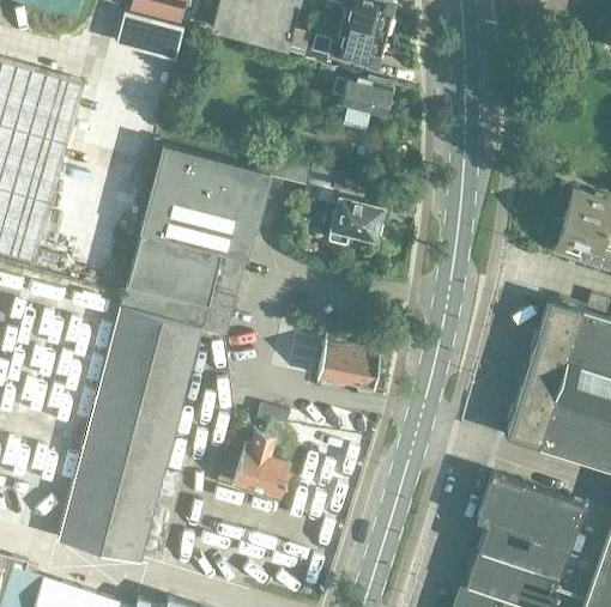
[(132,0),(131,8),(176,22),(182,0),(132,0)]
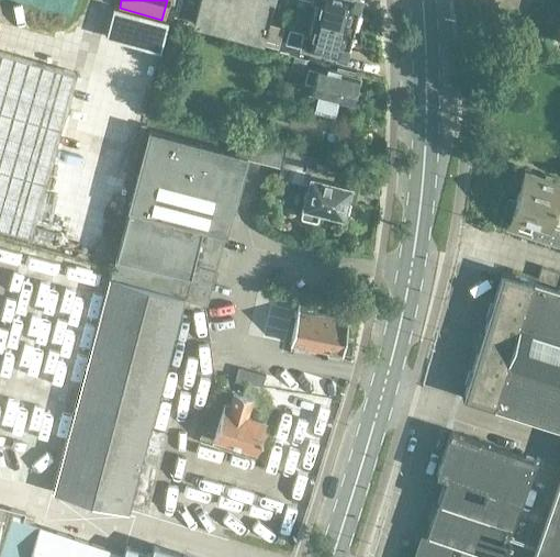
[(279,51),(283,31),(269,28),(276,0),(202,0),(194,29),(279,51)]
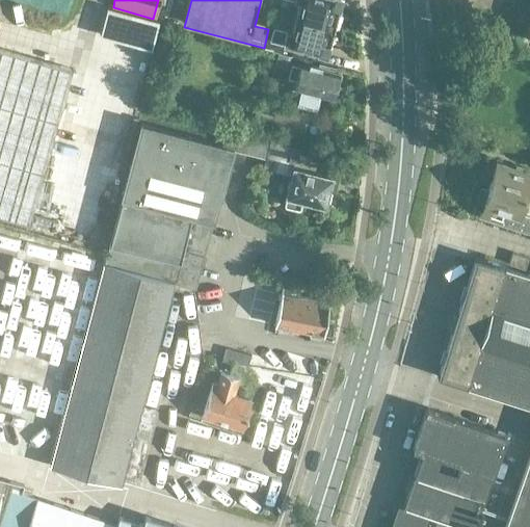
[(296,20),(336,30),(336,29),(340,26),(342,20),(340,16),(343,2),(334,0),(282,0),(283,0),(300,5),(296,20)]
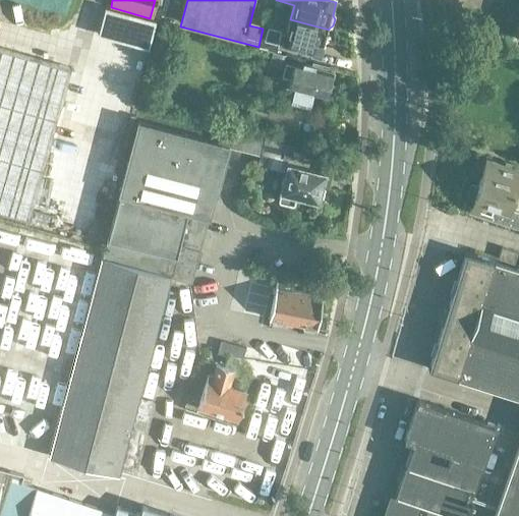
[(152,50),(159,22),(108,9),(100,37),(152,50)]
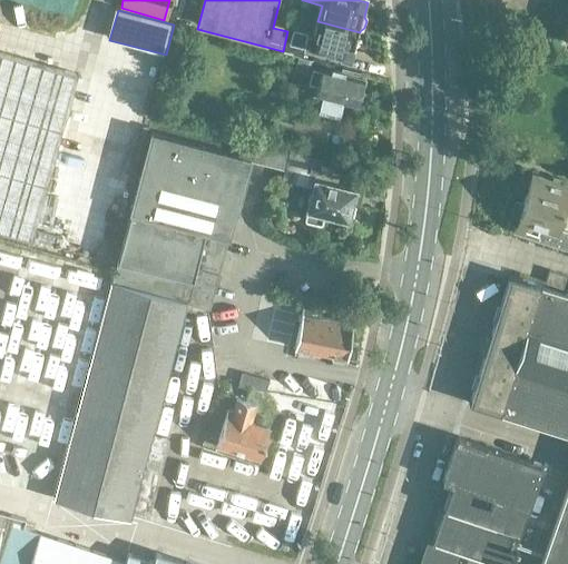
[(287,31),(283,51),(282,57),(301,61),(304,50),(352,62),(355,49),(360,47),(361,39),(360,35),(360,32),(317,21),(313,38),(294,33),(292,42),(286,41),(290,32),(287,31)]
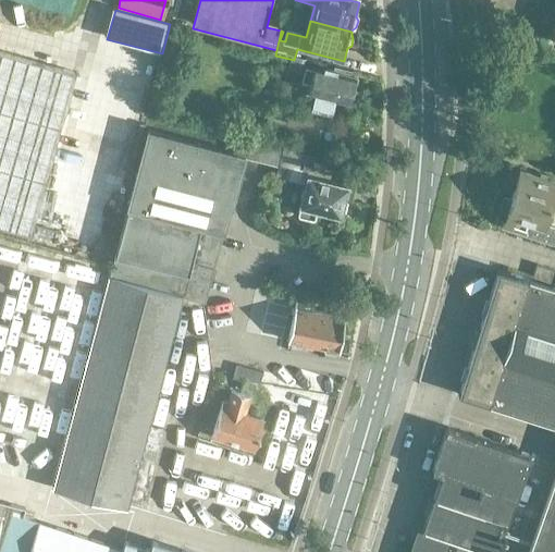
[(501,274),(461,400),(554,429),(554,46),(554,291),(501,274)]
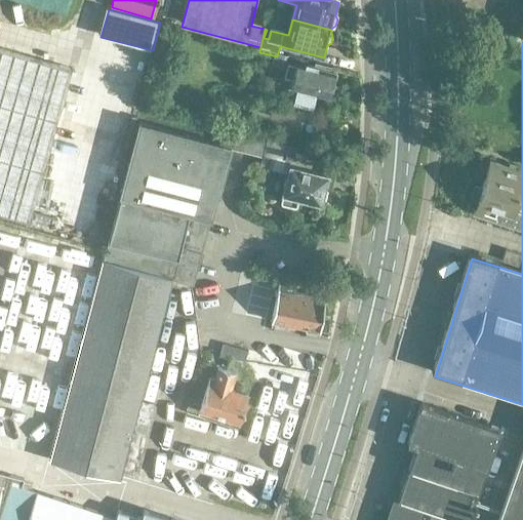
[(72,73),(0,52),(0,215),(28,225),(72,73)]
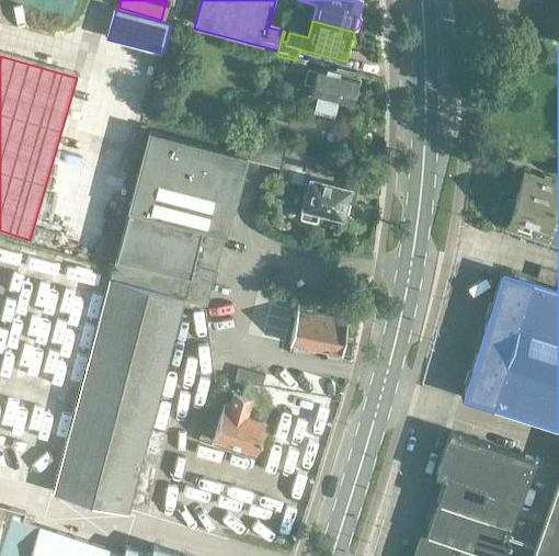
[(317,71),(317,75),(309,72),(305,86),(312,88),(310,95),(355,109),(361,84),(317,71)]
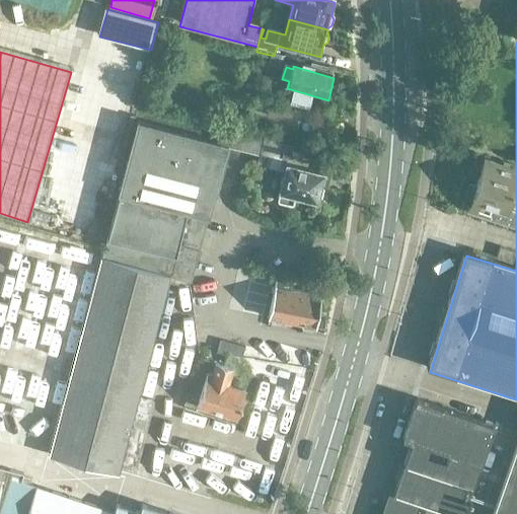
[(288,137),(295,115),(272,107),(266,130),(288,137)]
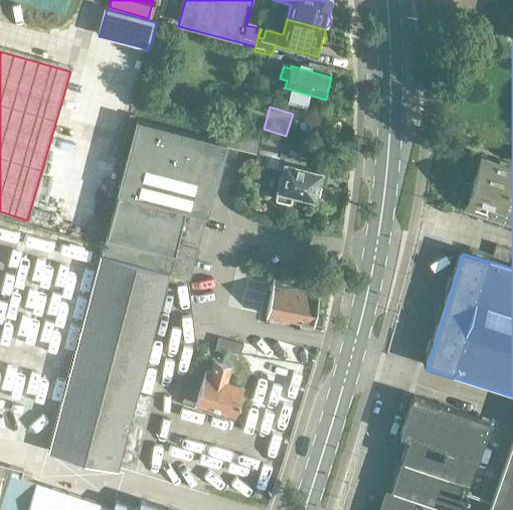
[(249,112),(245,123),(262,128),(266,117),(249,112)]
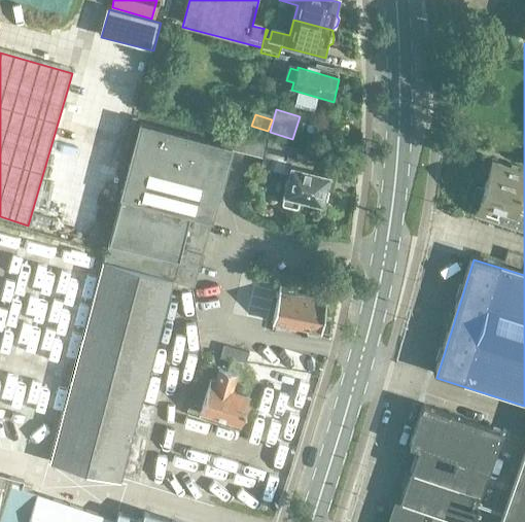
[(219,201),(228,169),(233,151),(141,127),(121,201),(110,247),(201,271),(213,225),(212,224),(218,201),(219,201)]
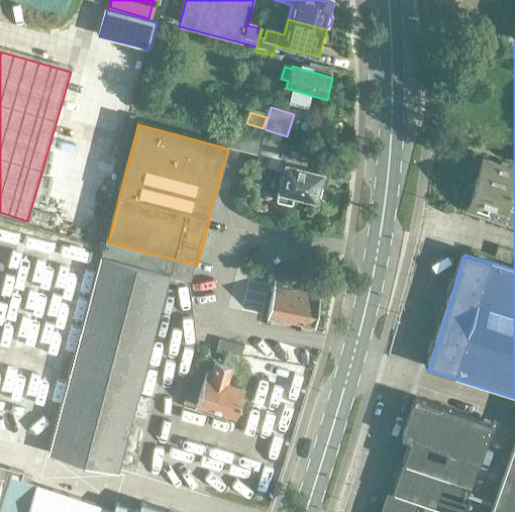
[(271,171),(273,158),(283,161),(286,146),(265,140),(258,168),(271,171)]
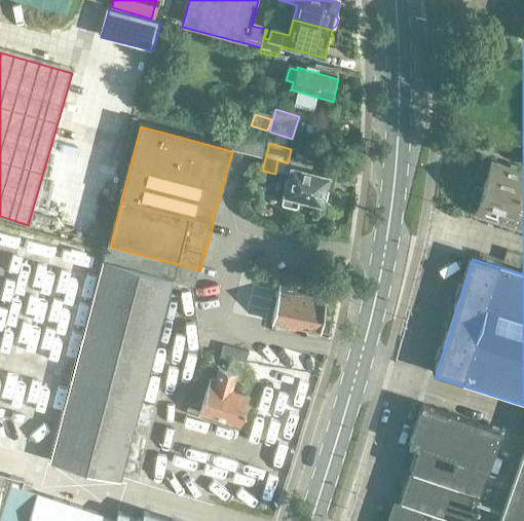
[(330,178),(312,174),(313,168),(293,162),(284,197),(283,206),(283,208),(284,208),(297,211),(298,211),(299,210),(301,201),(323,207),(330,178)]
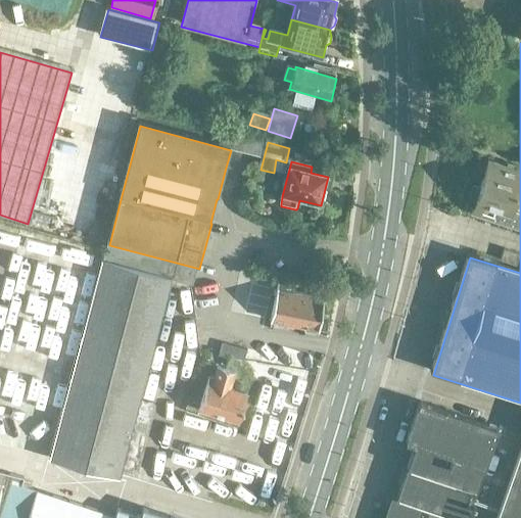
[(520,172),(490,163),(481,191),(474,189),(467,208),(475,212),(473,218),(520,232),(520,218),(511,216),(519,190),(520,190),(520,172)]
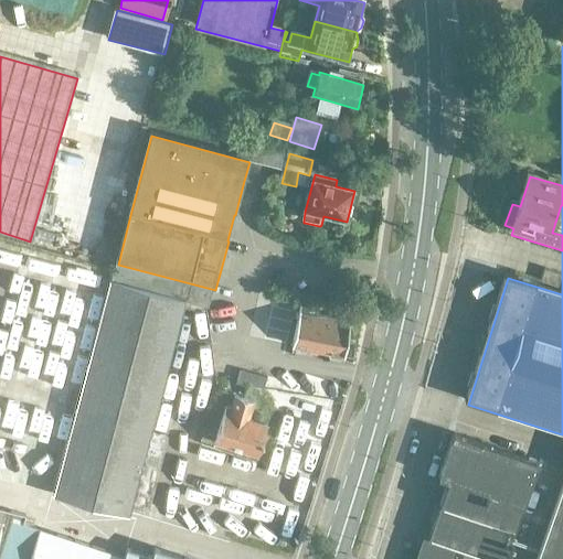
[(186,304),(210,311),(215,290),(118,265),(113,283),(55,498),(129,518),(186,304)]
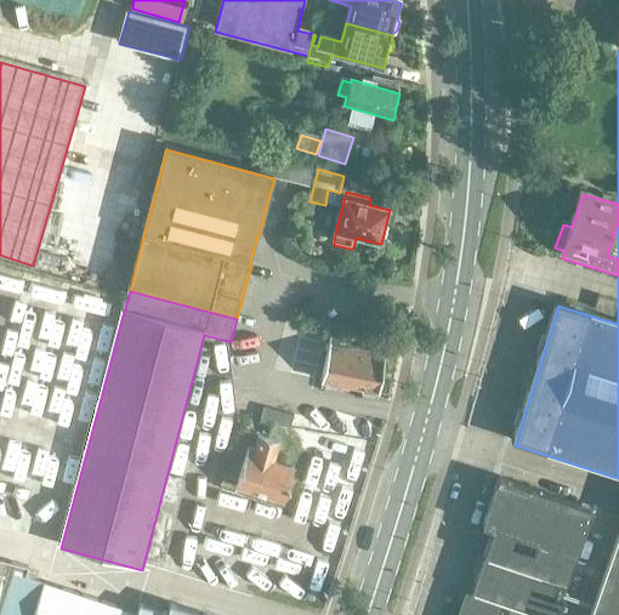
[(596,313),(615,319),(618,312),(618,305),(600,300),(596,313)]
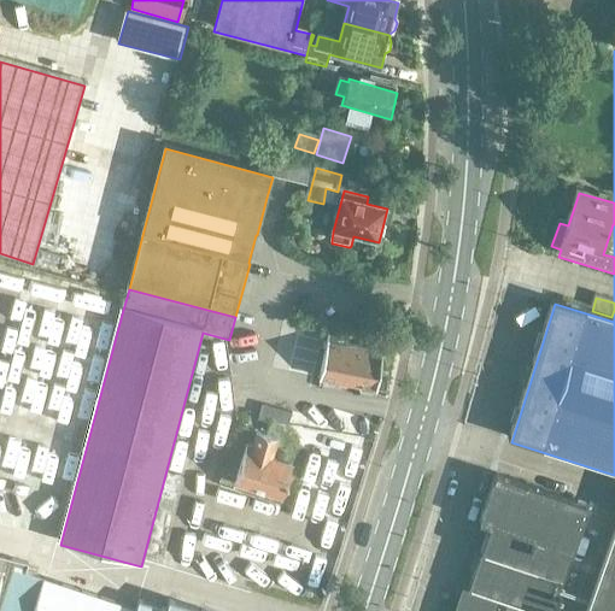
[(321,381),(321,382),(359,389),(362,394),(370,395),(375,392),(378,393),(378,392),(387,394),(391,376),(381,375),(384,354),(382,354),(384,346),(365,344),(364,352),(347,348),(350,340),(339,338),(339,336),(331,335),(331,336),(329,346),(322,381),(321,381)]
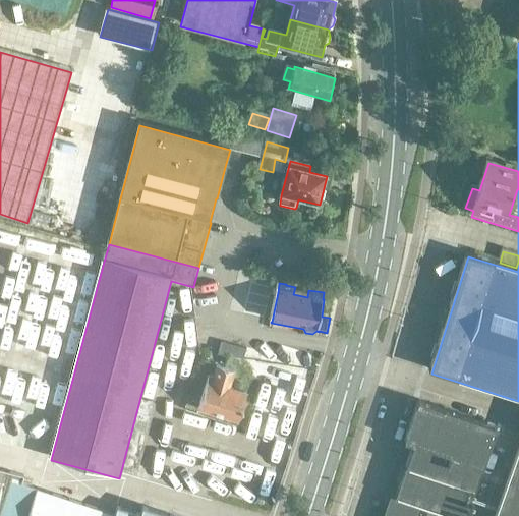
[(244,364),(248,352),(223,345),(220,357),(244,364)]
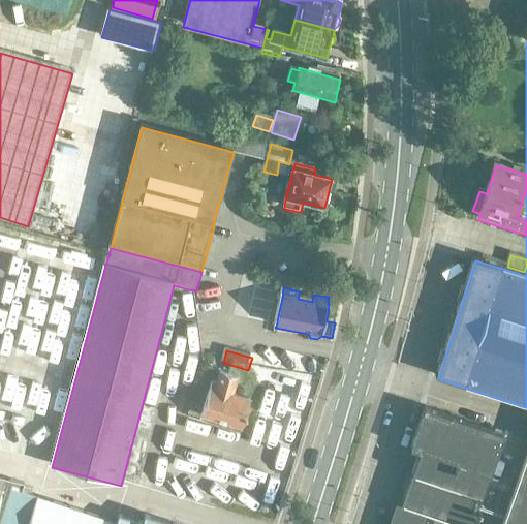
[(213,384),(203,418),(242,431),(251,402),(234,396),(239,379),(221,374),(217,386),(213,384)]
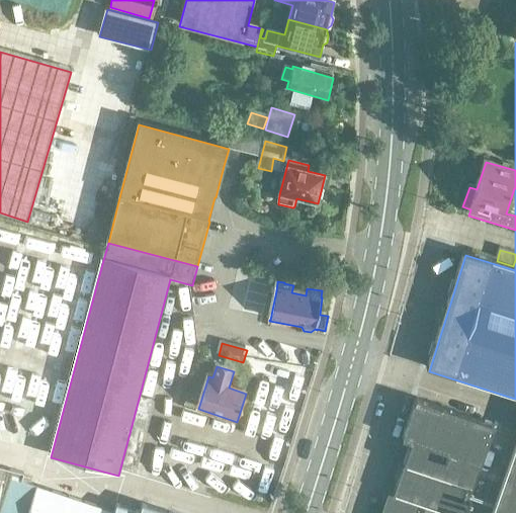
[(412,444),(394,497),(393,496),(387,512),(464,512),(480,466),(493,428),(443,410),(416,402),(403,441),(412,444)]
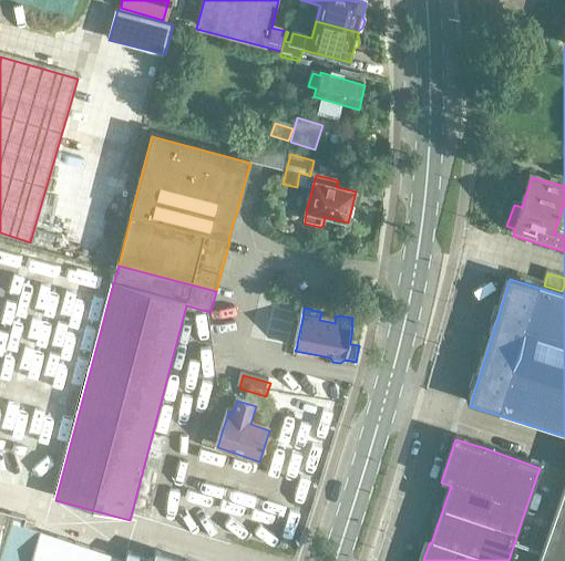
[(564,489),(540,560),(564,560),(564,489)]
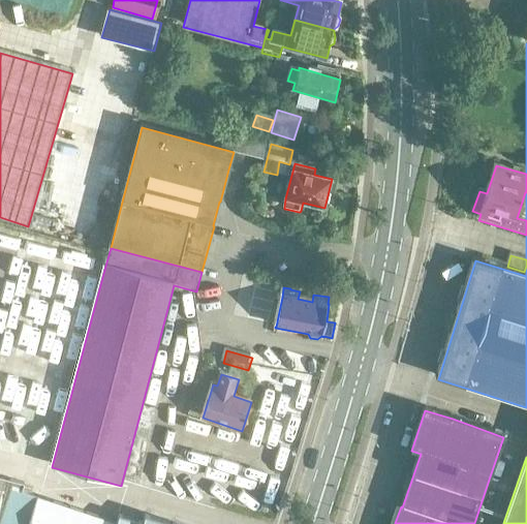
[(0,480),(0,523),(163,523),(146,518),(145,523),(134,523),(120,518),(119,523),(109,523),(39,500),(23,495),(26,487),(0,480)]
